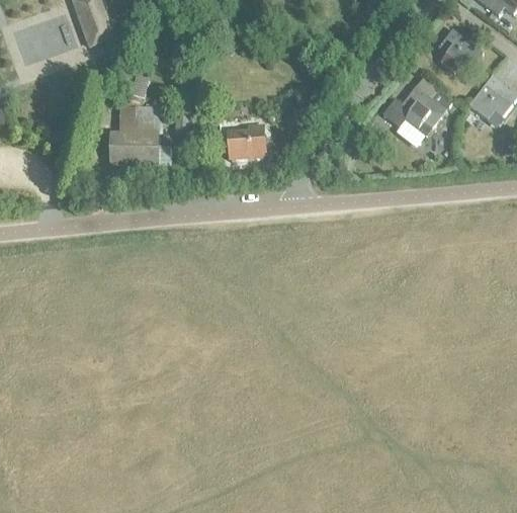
[(85,36),(89,47),(103,40),(112,37),(98,0),(72,0),(85,36)]
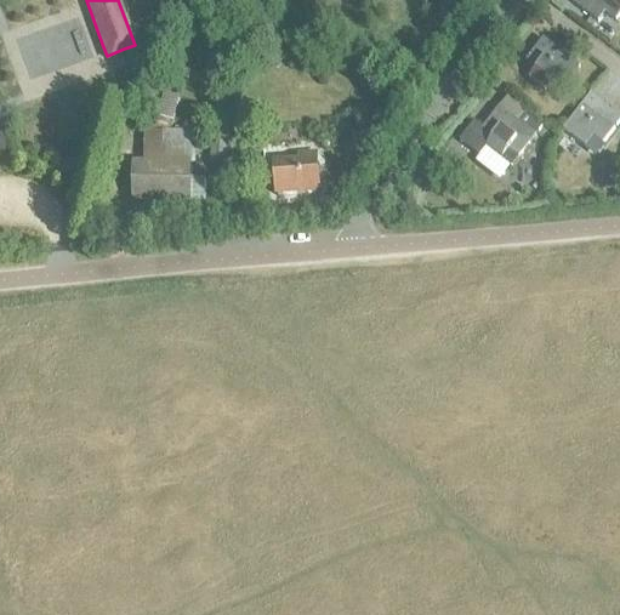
[(574,0),(580,5),(597,17),(604,7),(615,16),(619,9),(619,0),(574,0)]
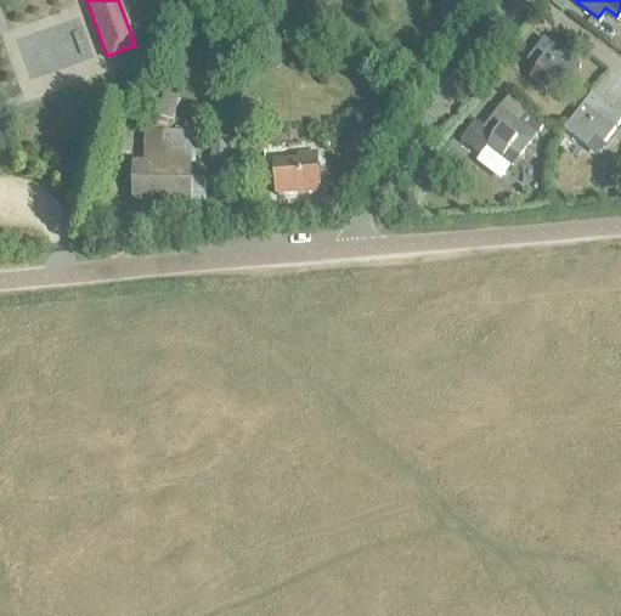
[(536,65),(530,74),(546,88),(553,78),(563,85),(579,65),(542,35),(526,57),(536,65)]
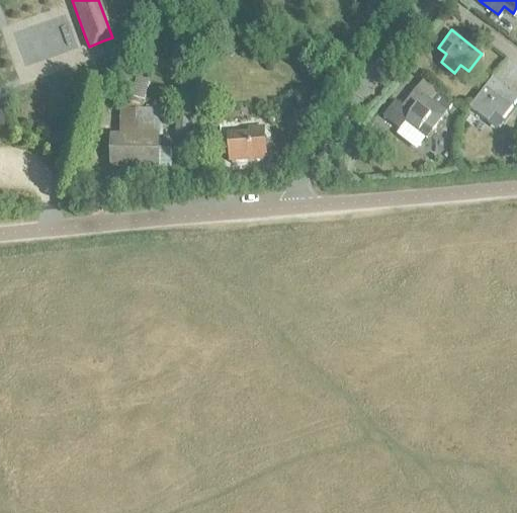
[(492,75),(469,104),(487,118),(494,110),(501,115),(516,95),(492,75)]
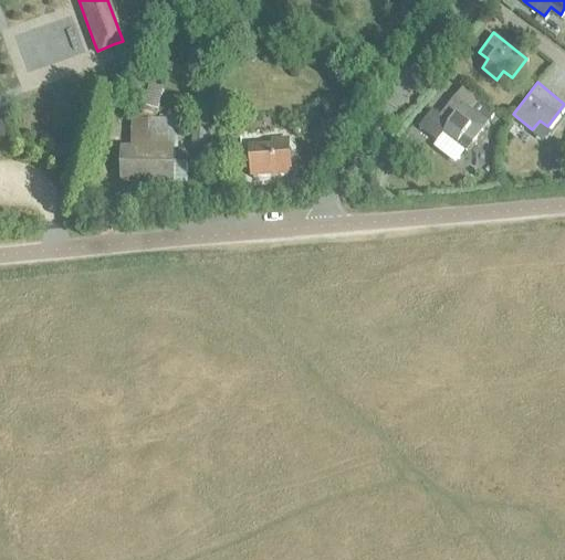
[(431,107),(417,126),(436,139),(442,130),(456,140),(464,148),(471,139),(471,138),(485,119),(492,112),(477,99),(470,107),(454,95),(440,114),(431,107)]
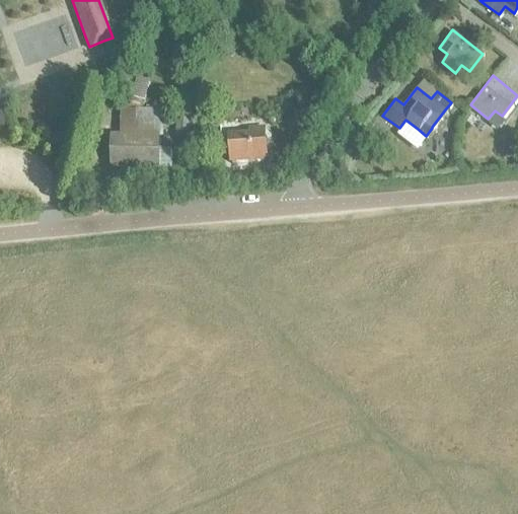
[(173,134),(187,135),(192,94),(178,93),(173,134)]
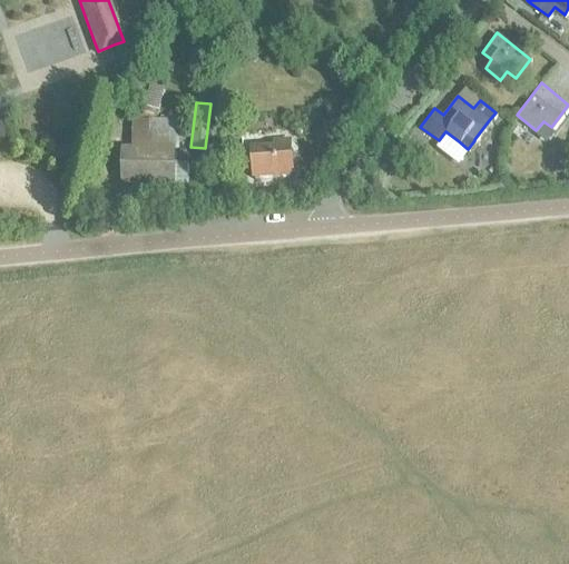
[(251,146),(253,176),(291,172),(288,137),(273,138),(273,144),(251,146)]
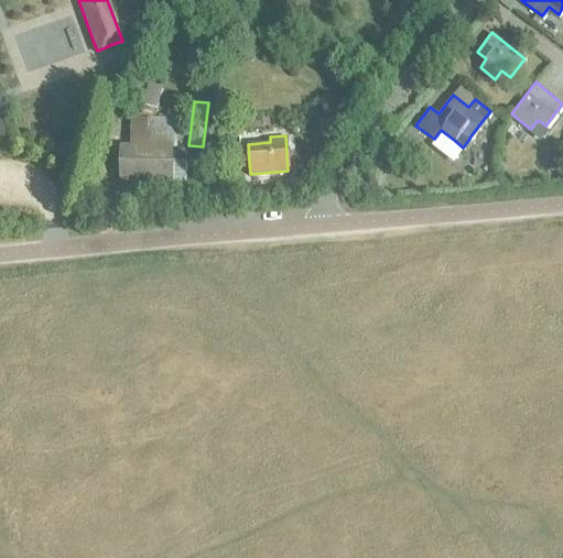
[(171,145),(118,144),(118,179),(171,181),(171,179),(185,179),(185,157),(171,157),(171,145)]
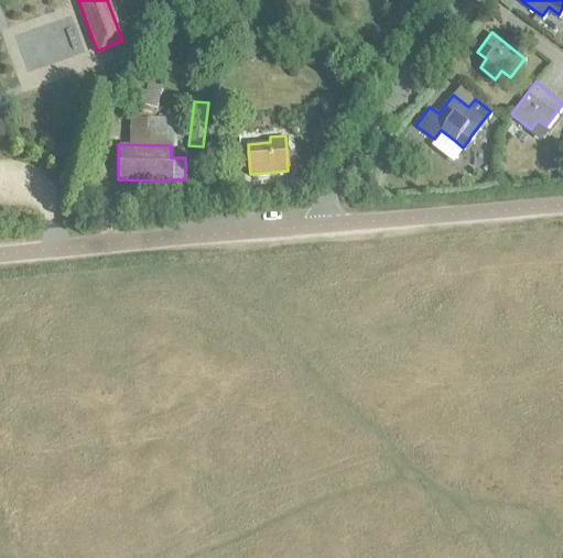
[(548,153),(547,166),(560,167),(561,154),(548,153)]
